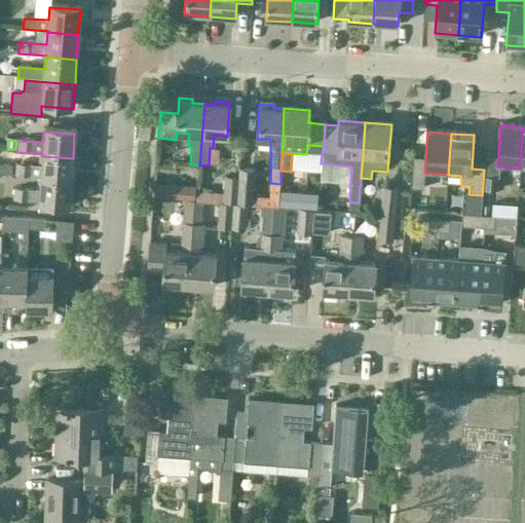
[(71,183),(73,158),(42,156),(41,166),(15,165),(14,177),(41,178),(40,181),(71,183)]
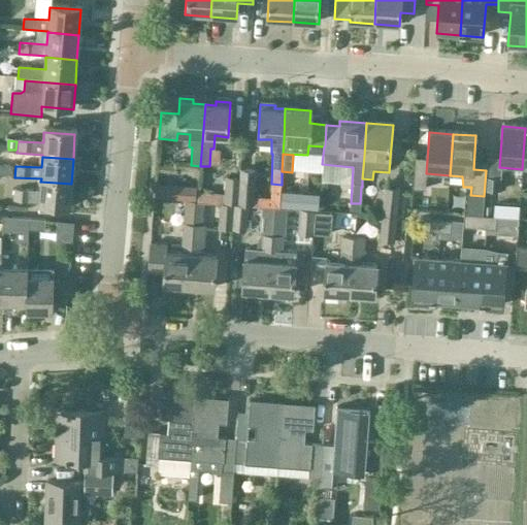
[(237,206),(239,179),(225,178),(224,206),(237,206)]
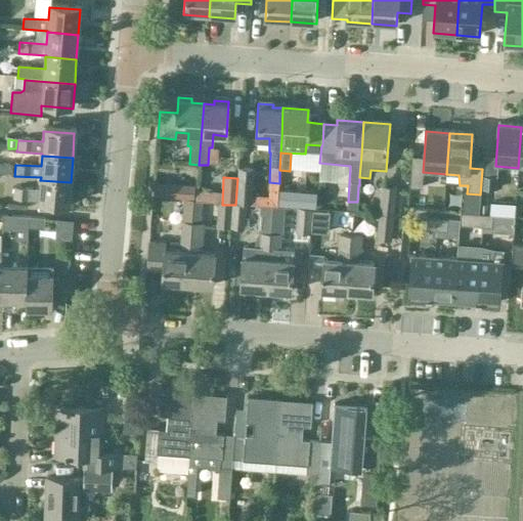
[(253,179),(237,178),(235,205),(251,206),(253,179)]
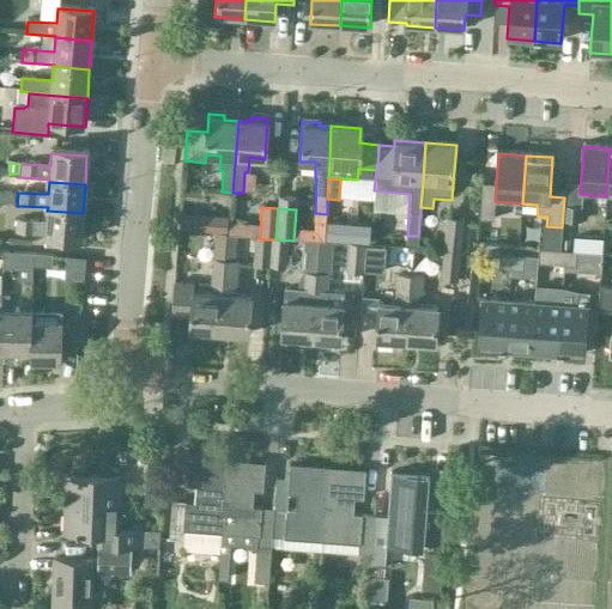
[(563,223),(577,224),(579,209),(564,208),(563,223)]
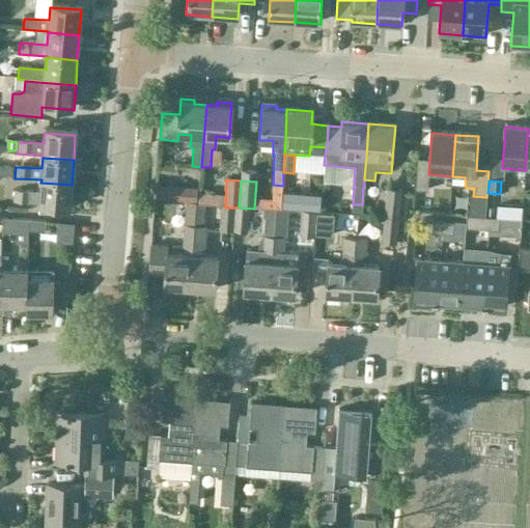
[(71,210),(72,185),(40,183),(40,193),(14,191),(12,203),(39,204),(38,217),(58,218),(59,210),(71,210)]
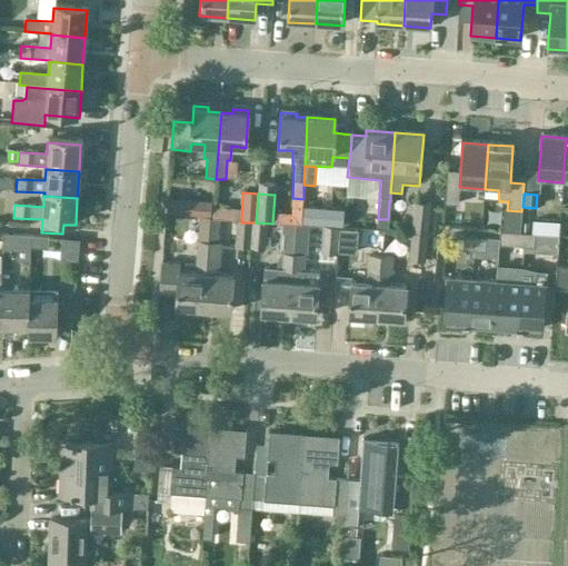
[(458,197),(445,196),(444,206),(457,207),(458,197)]
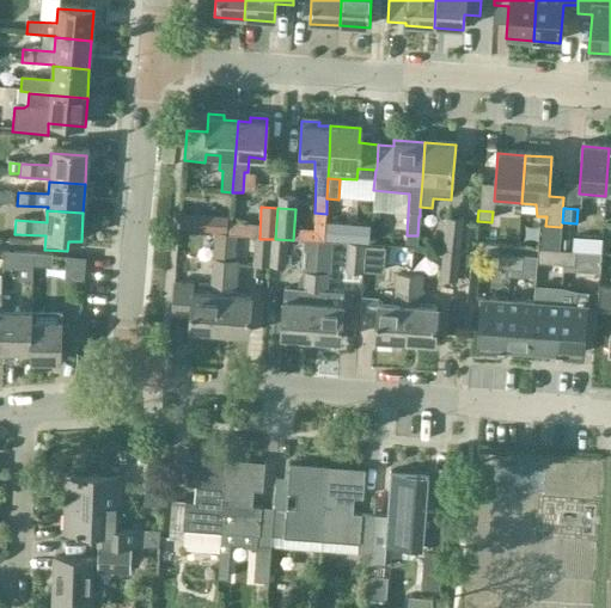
[(227,219),(179,215),(178,232),(226,235),(227,219)]
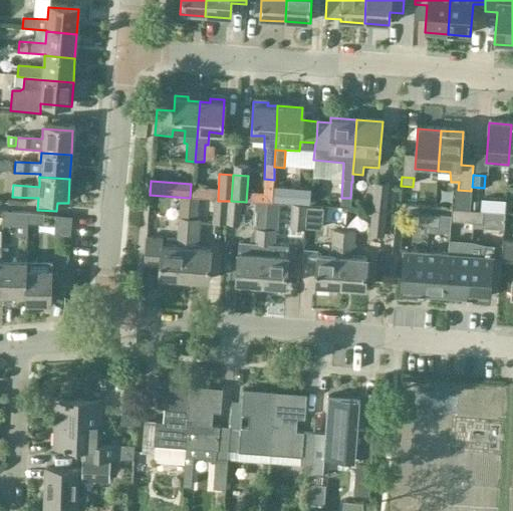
[(312,187),(278,185),(277,199),(311,201),(312,187)]
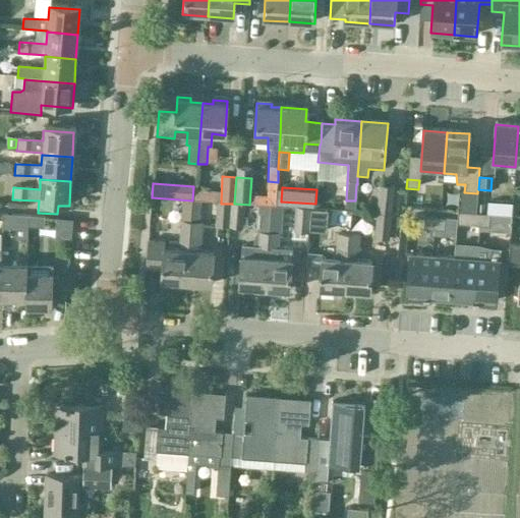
[(394,188),(380,187),(377,214),(392,215),(394,188)]
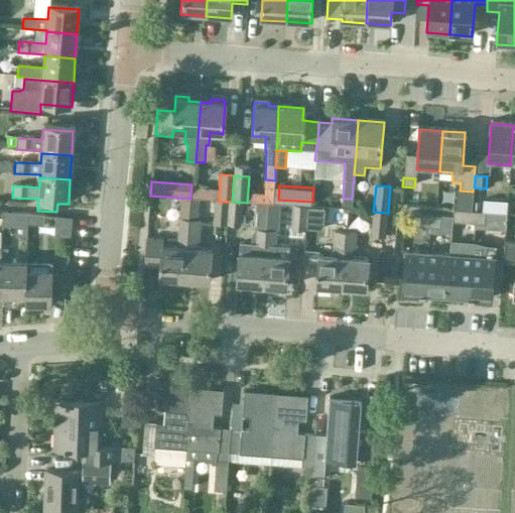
[(459,212),(465,213),(472,213),(473,191),(460,190),(459,212)]
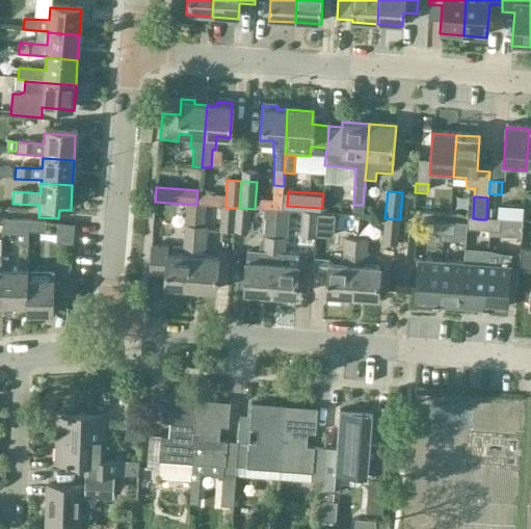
[(195,227),(196,206),(186,205),(185,227),(195,227)]
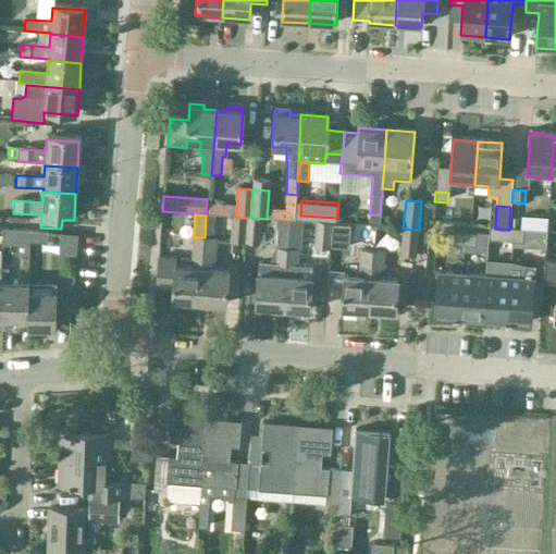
[(214,216),(206,216),(205,237),(213,238),(214,216)]
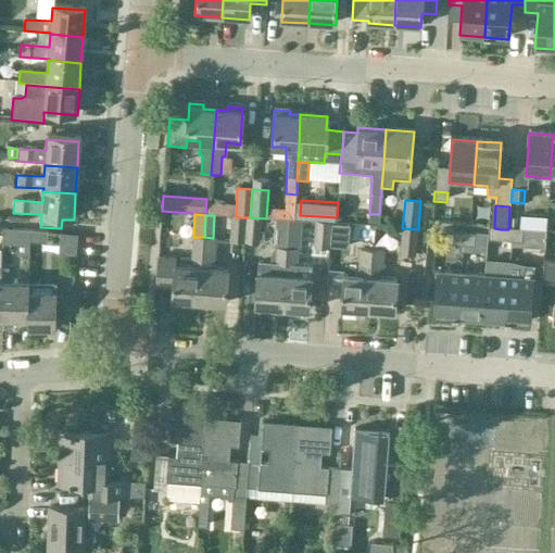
[(243,244),(246,218),(230,217),(229,243),(243,244)]
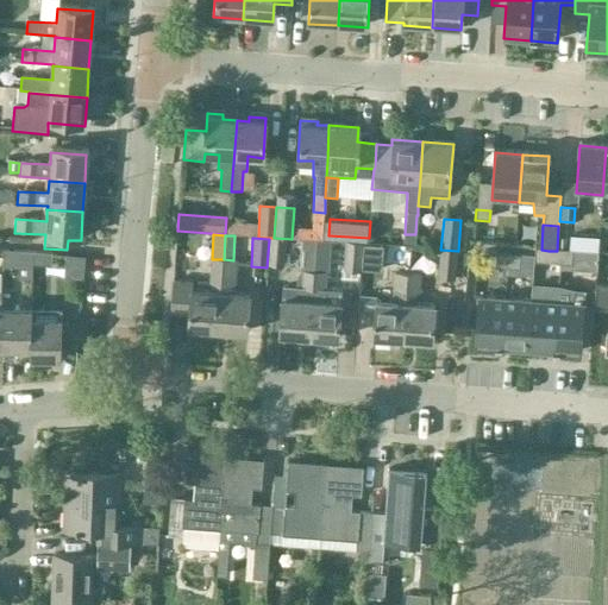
[(286,240),(269,239),(267,268),(283,269),(286,240)]
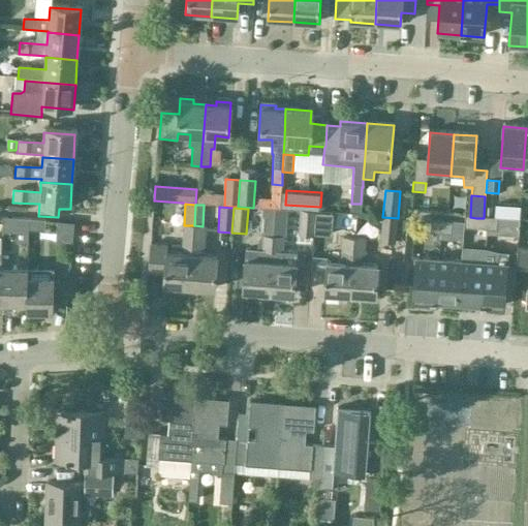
[(315,214),(300,213),(298,238),(313,239),(315,214)]
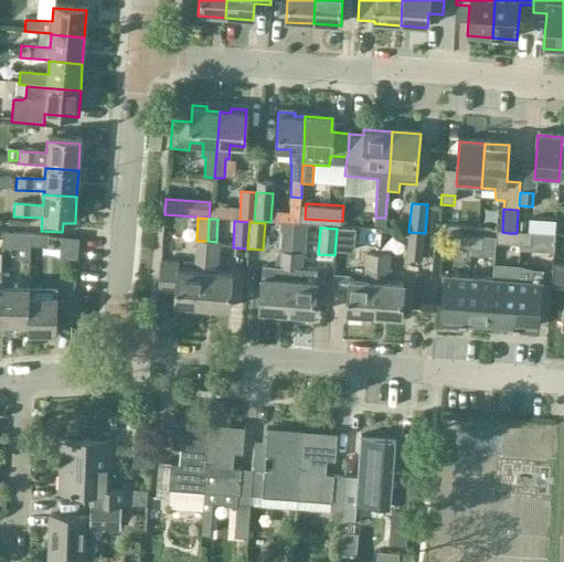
[(354,231),(337,230),(336,254),(352,255),(354,231)]
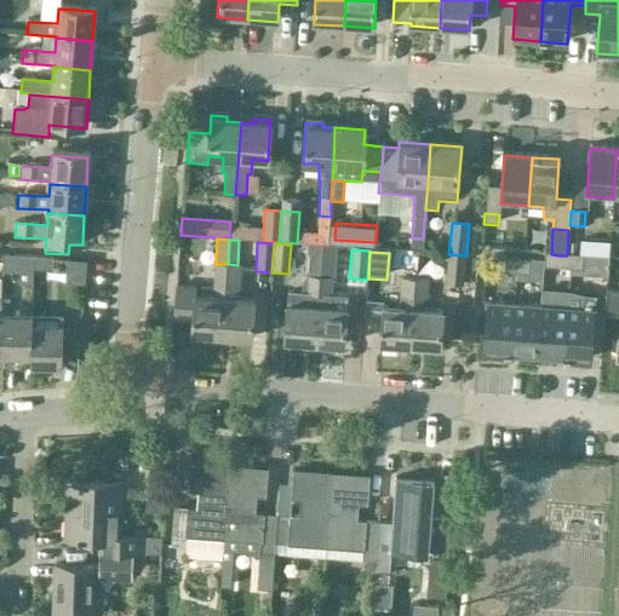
[(466,257),(447,255),(445,286),(463,287),(466,257)]
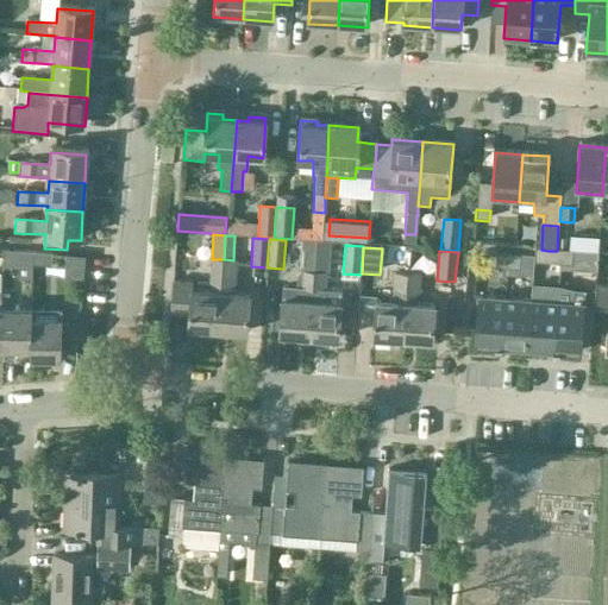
[(559,266),(561,252),(557,251),(549,251),(547,265),(559,266)]
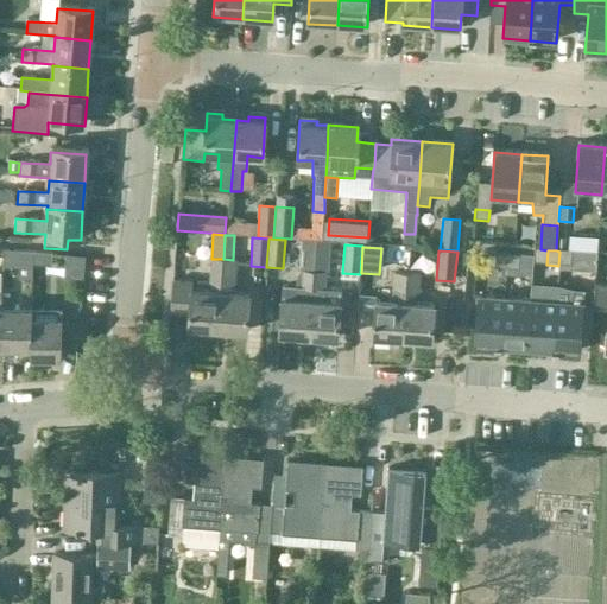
[(30,266),(30,253),(12,252),(11,264),(30,266)]
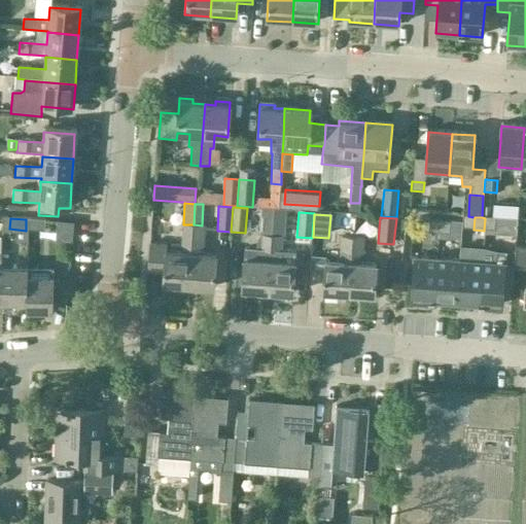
[(495,218),(485,218),(484,231),(494,232),(495,218)]
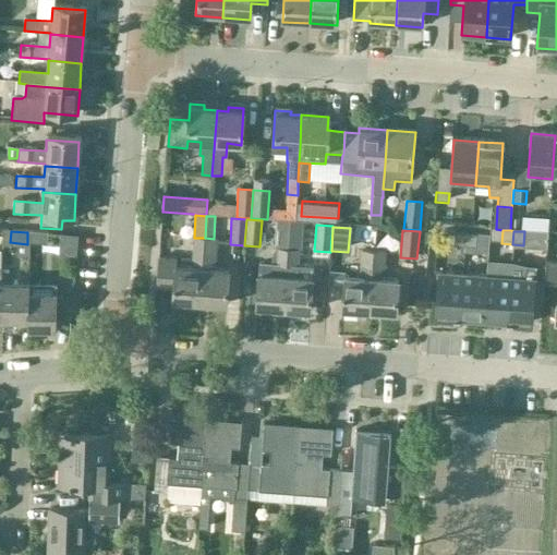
[(45,233),(27,232),(27,244),(45,245),(45,233)]
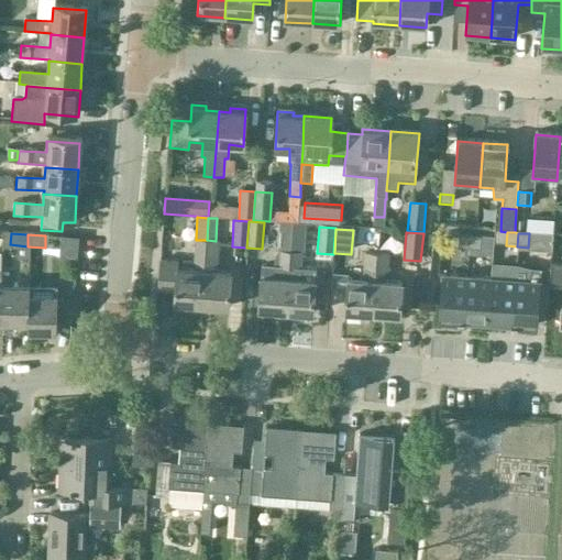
[(469,250),(470,237),(459,235),(458,250),(469,250)]
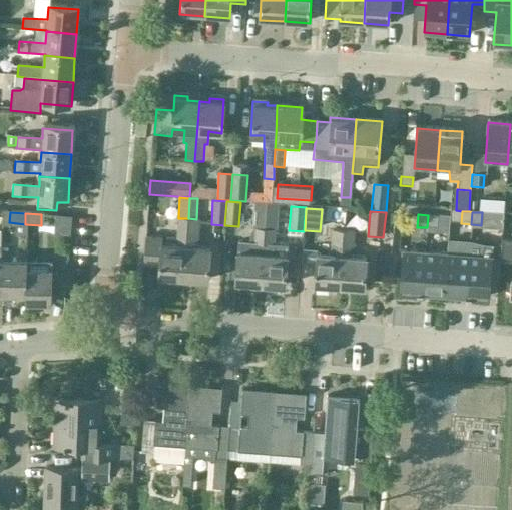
[(438,216),(428,215),(427,227),(437,228),(438,216)]
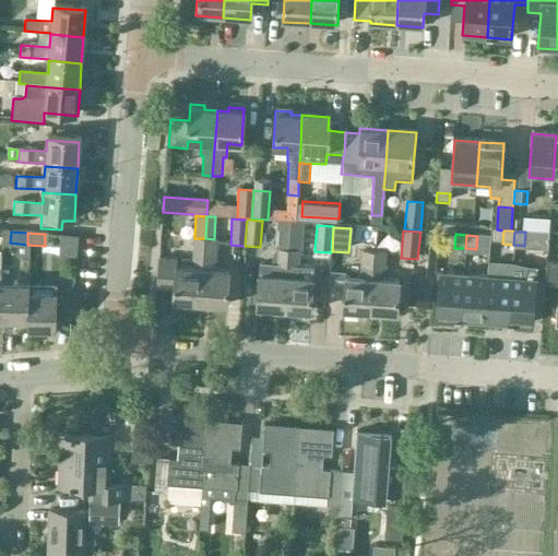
[(200,304),(202,270),(205,239),(193,238),(191,269),(176,268),(176,261),(158,260),(156,288),(174,290),(173,302),(200,304)]
